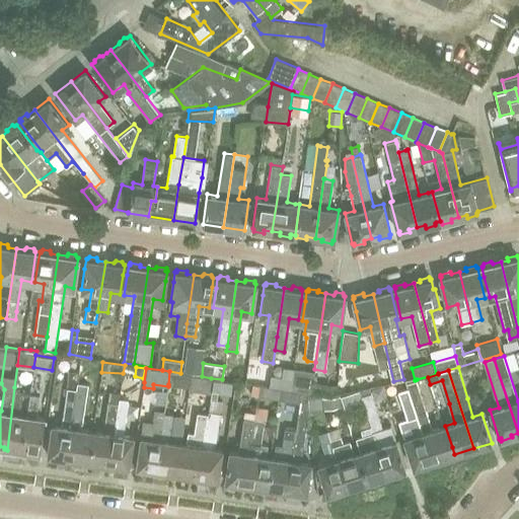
[(181,374),(180,373),(169,371),(168,384),(189,387),(191,375),(181,374)]
